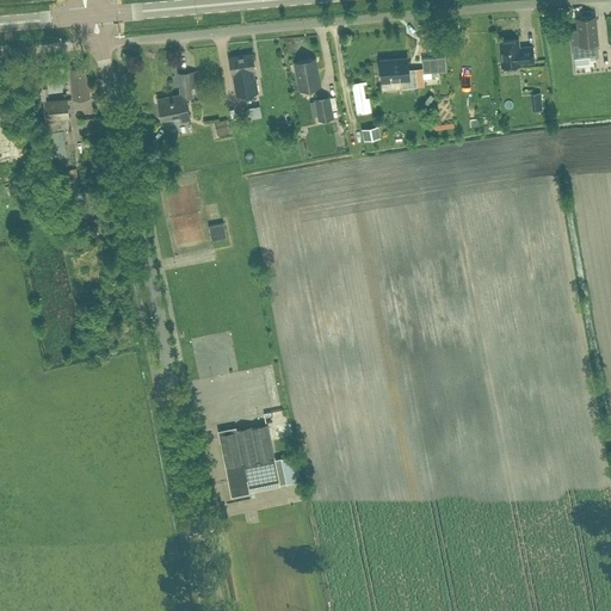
[(573,57),(598,55),(597,43),(598,43),(596,16),(594,16),(578,18),(579,29),(571,30),(573,57)]
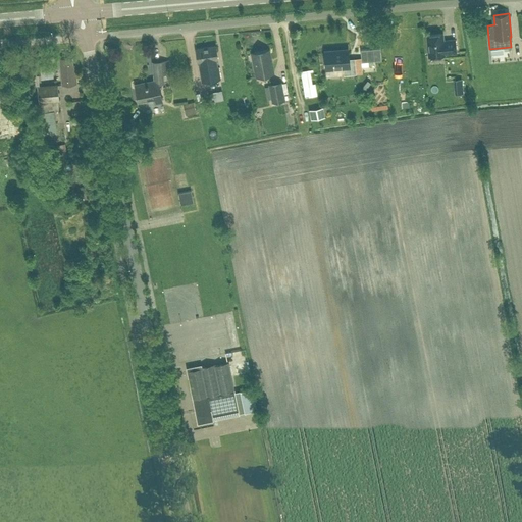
[(444,42),(442,34),(426,35),(428,56),(445,55),(445,54),(456,52),(455,39),(446,40),(447,41),(444,42)]
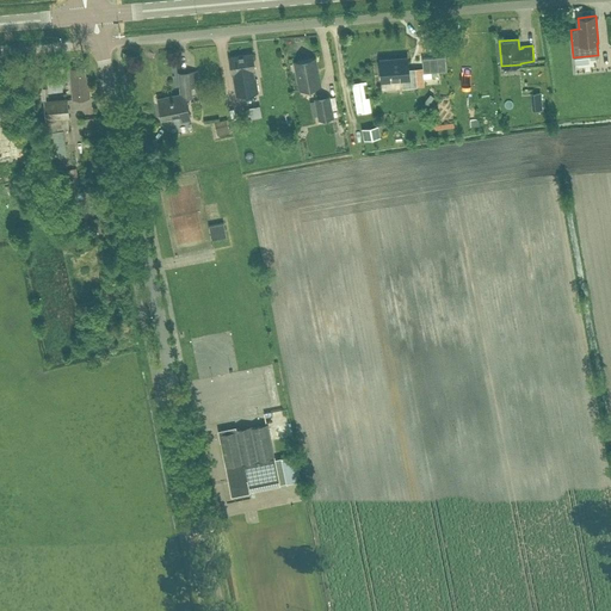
[(236,94),(257,91),(255,79),(253,80),(252,69),(254,69),(252,54),(229,57),(232,73),(234,72),(235,76),(234,76),(236,94)]
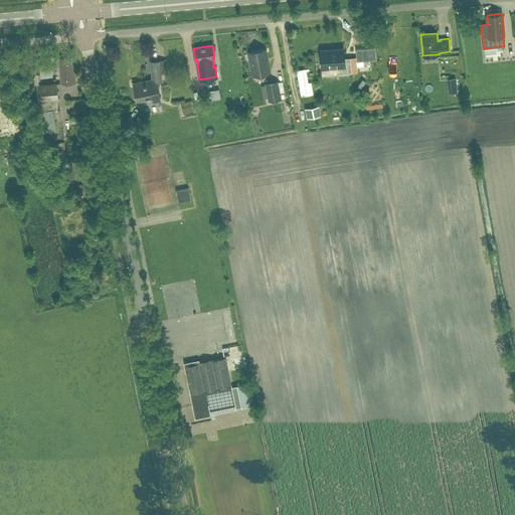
[(375,46),(355,49),(357,61),(376,58),(375,46)]
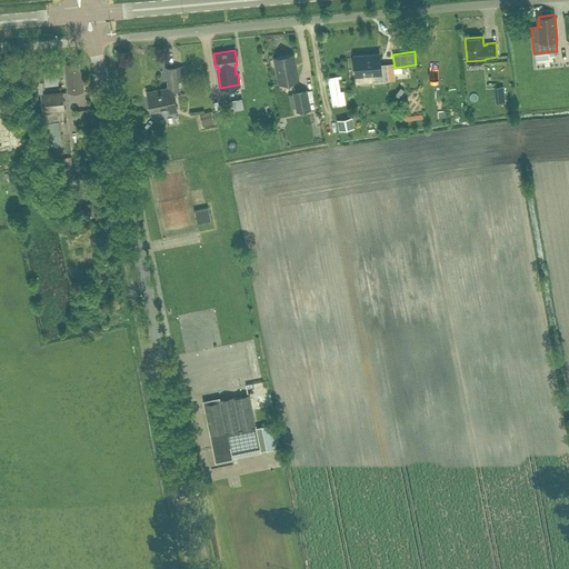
[(279,83),(298,80),(292,53),(273,58),(279,83)]
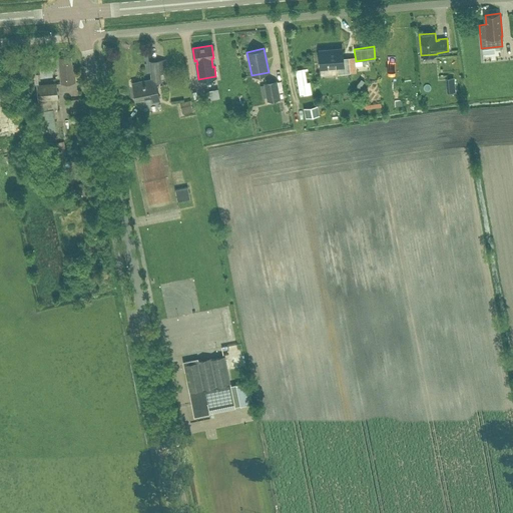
[(343,57),(342,48),(332,49),(332,50),(320,51),(320,50),(319,50),(320,67),(337,66),(338,72),(349,71),(348,57),(343,57)]
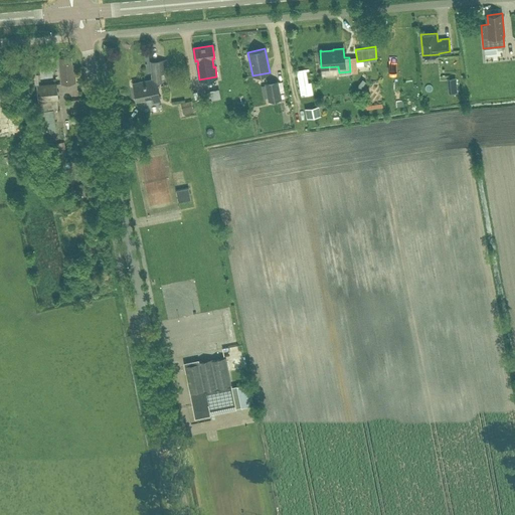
[(61,82),(75,81),(73,63),(71,64),(70,56),(58,57),(61,82)]
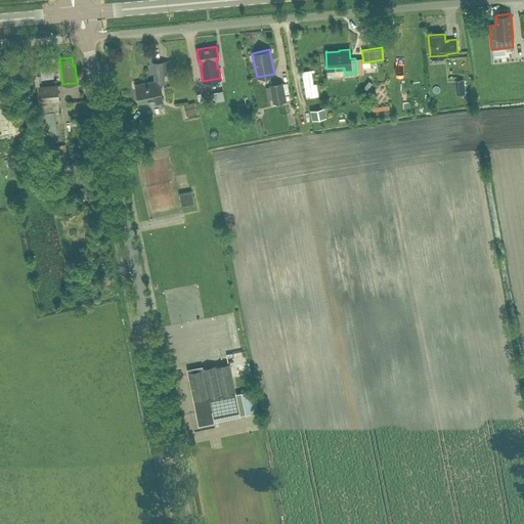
[(159,82),(164,81),(162,61),(154,62),(155,80),(135,84),(138,100),(148,98),(149,102),(163,99),(159,82)]
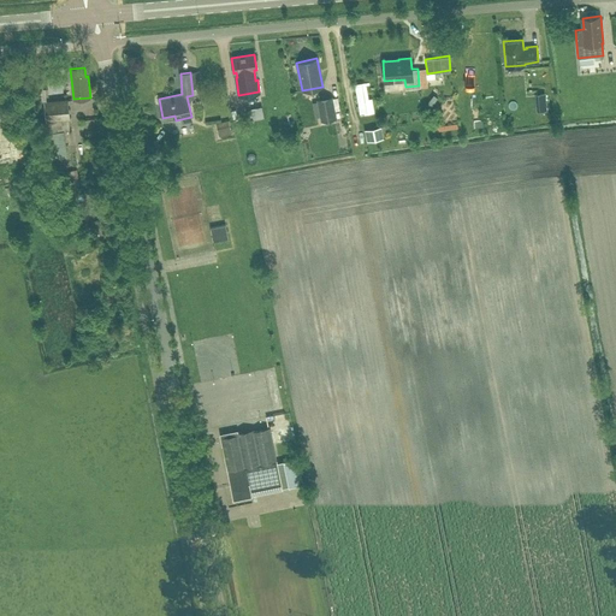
[(226,113),(221,89),(211,92),(217,116),(226,113)]
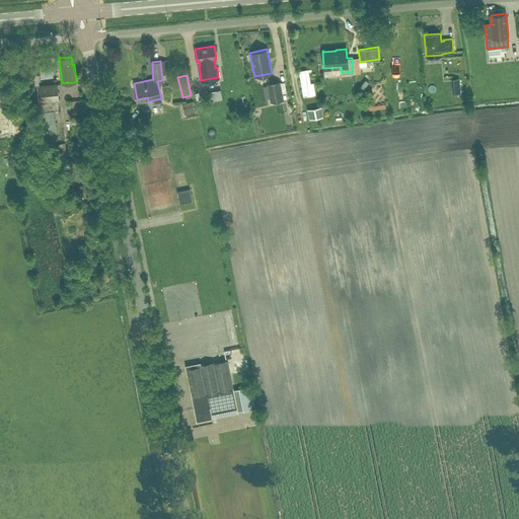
[(282,98),(279,82),(268,84),(271,100),(282,98)]
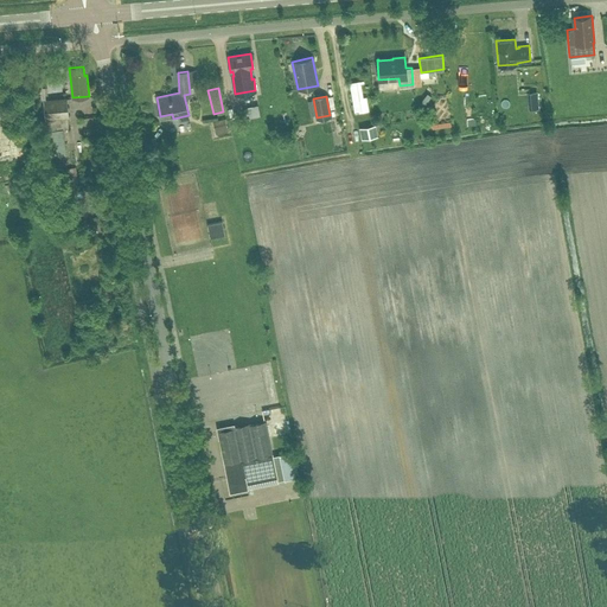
[(68,116),(66,97),(43,100),(44,119),(68,116)]
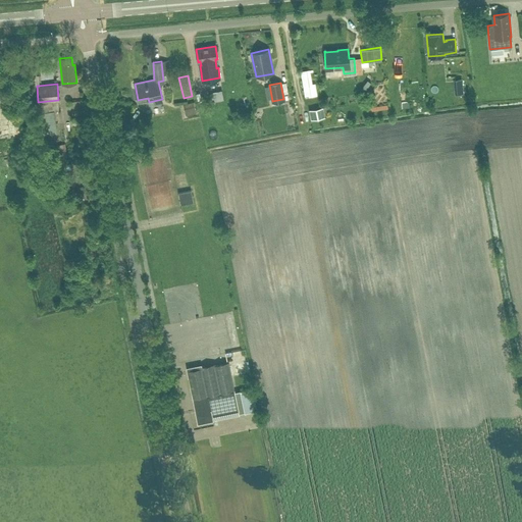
[(193,189),(180,192),(183,207),(196,205),(193,189)]
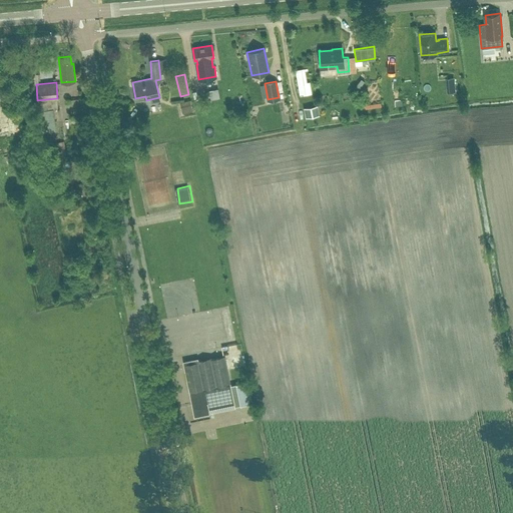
[(184,365),(189,390),(193,406),(206,403),(206,407),(232,401),(223,356),(194,362),(194,360),(194,359),(183,362),(184,365)]
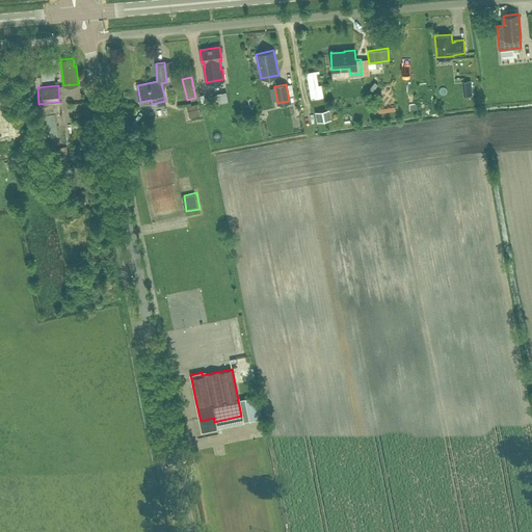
[(247,421),(248,430),(261,428),(260,419),(247,421)]
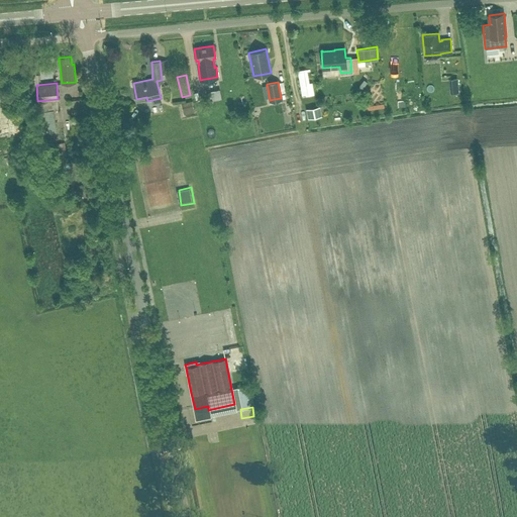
[(201,446),(205,466),(211,464),(207,445),(201,446)]
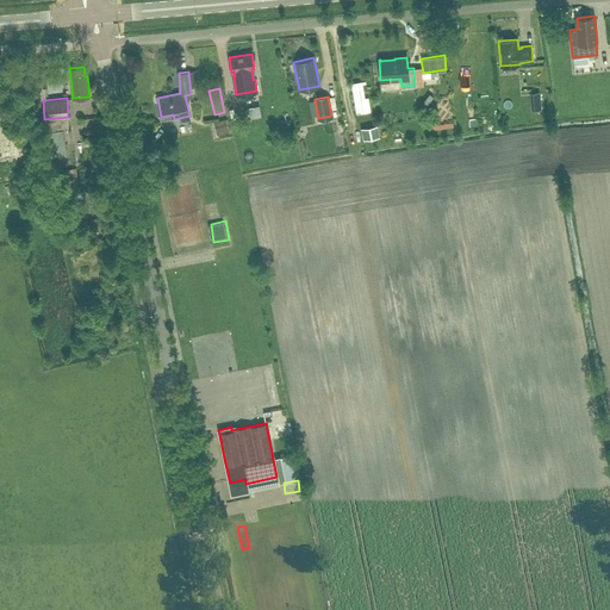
[(241,556),(241,567),(250,567),(250,555),(241,556)]
